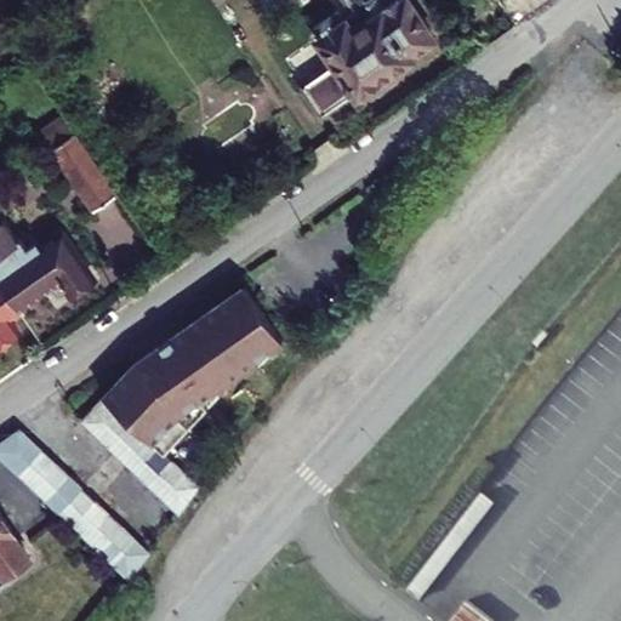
[(431,0),(349,0),(358,12),(330,32),(348,56),(315,80),(337,110),(453,29),(431,0)]
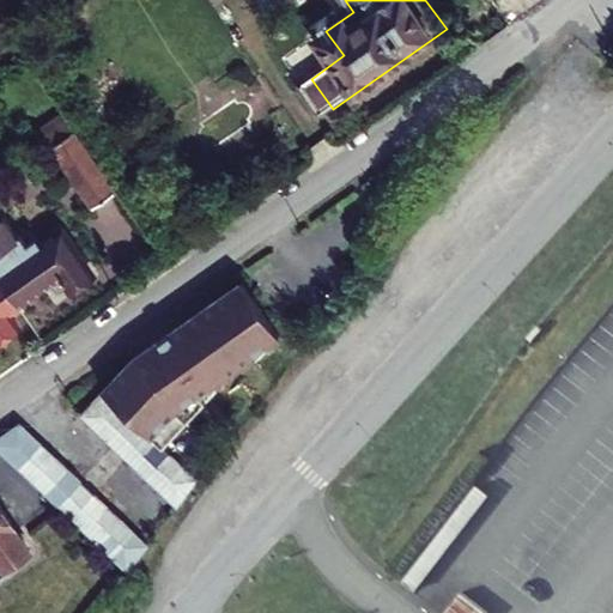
[(108,161),(82,178),(101,206),(127,187),(108,161)]
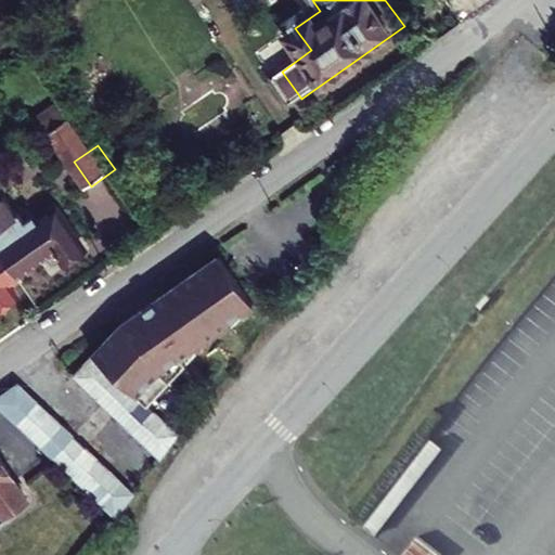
[(13,199),(1,209),(41,263),(63,248),(72,260),(95,244),(64,202),(44,216),(40,208),(23,220),(17,213),(21,210),(13,199)]
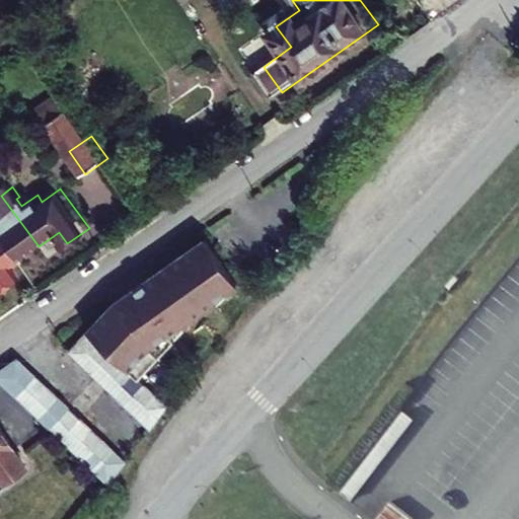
[(0,210),(6,217),(5,218),(30,253),(39,246),(1,196),(0,196),(0,210)]
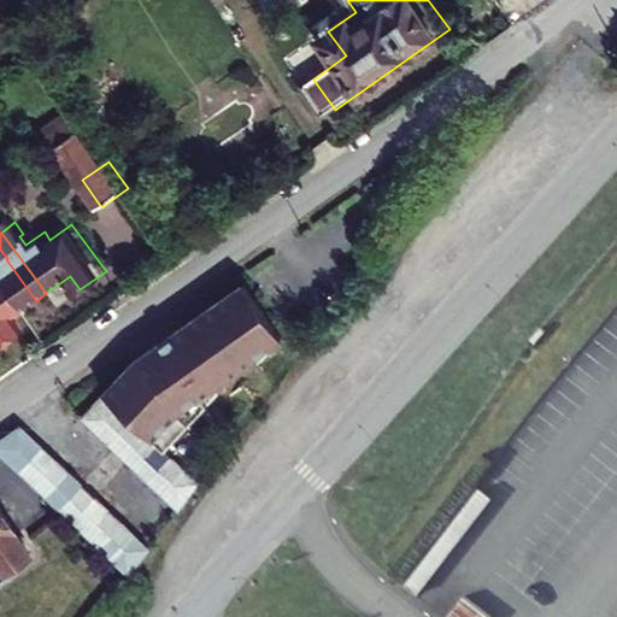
[(0,334),(5,341),(29,324),(21,312),(36,301),(6,259),(0,263),(0,334)]
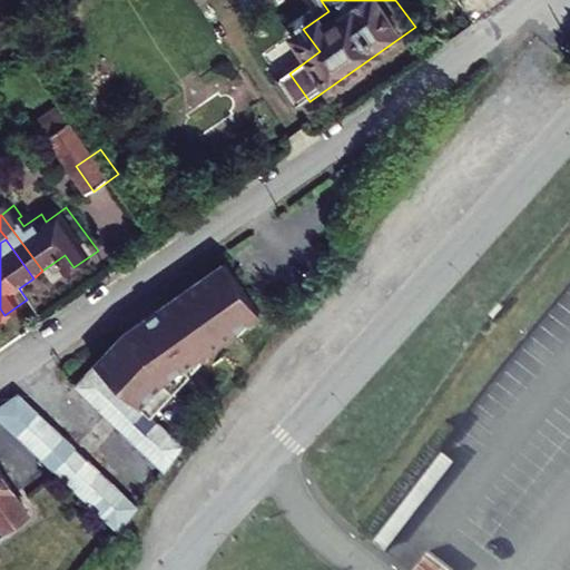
[(119,340),(94,365),(104,374),(117,387),(128,399),(140,411),(147,418),(189,375),(184,366),(258,314),(224,265),(140,323),(143,325),(124,344),(119,340)]
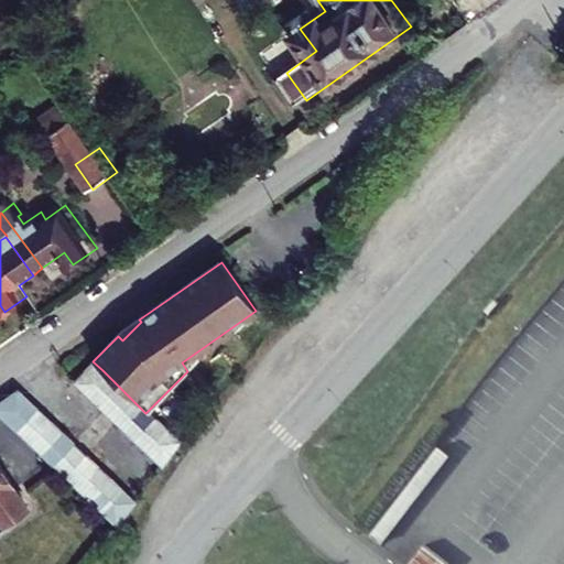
[(93,361),(72,382),(83,392),(102,370),(93,361)]
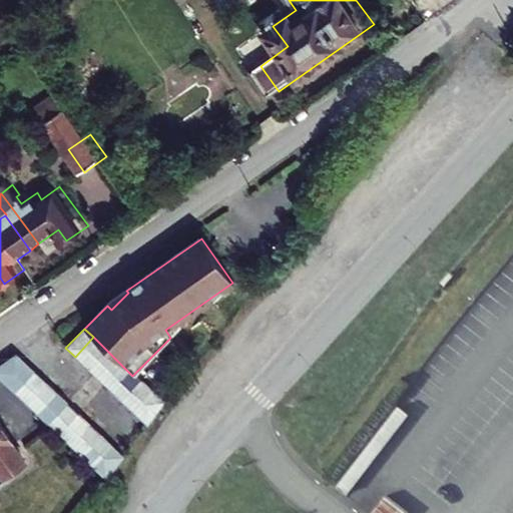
[(105,349),(93,337),(75,357),(86,369),(105,349)]
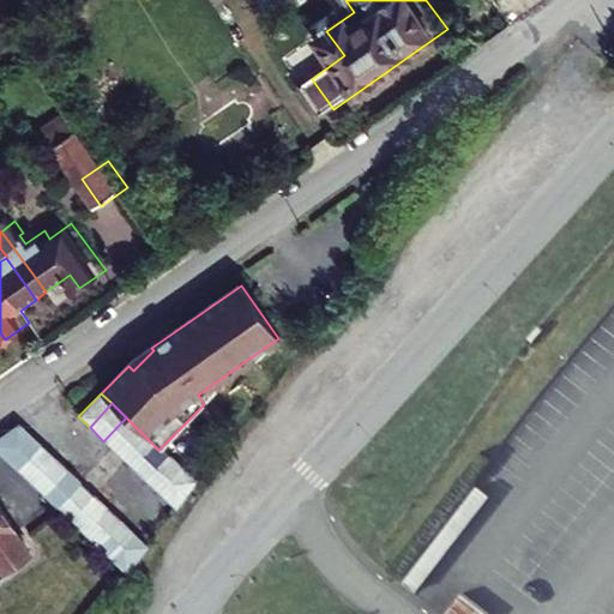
[(138,429),(126,417),(103,441),(116,453),(138,429)]
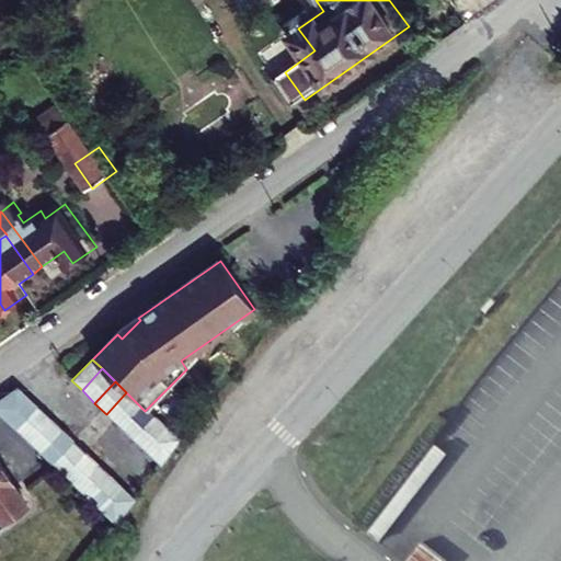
[(18,389),(0,401),(0,415),(14,430),(36,408),(18,389)]
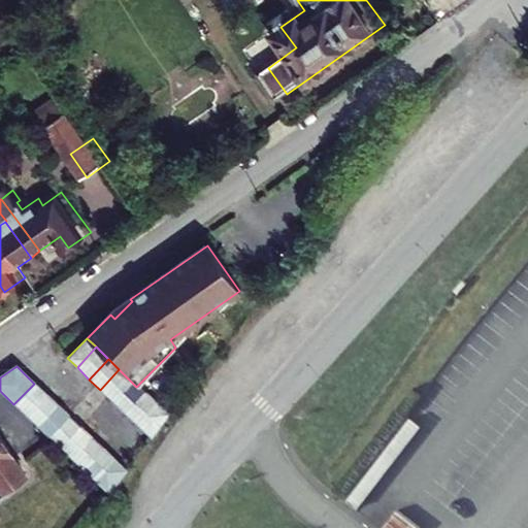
[(130,381),(119,369),(100,390),(110,401),(130,381)]
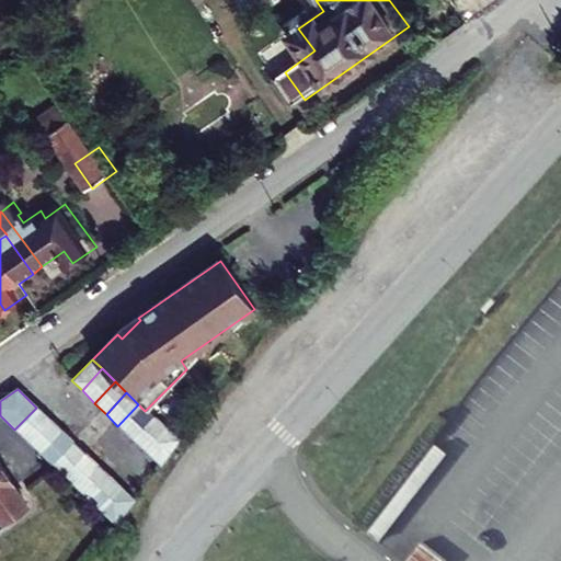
[(145,411),(138,404),(117,426),(129,437),(149,415),(145,411)]
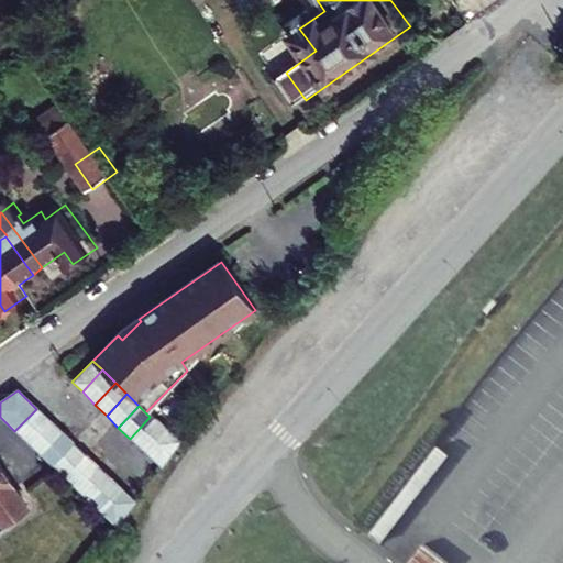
[(48,421),(36,409),(14,431),(26,443),(48,421)]
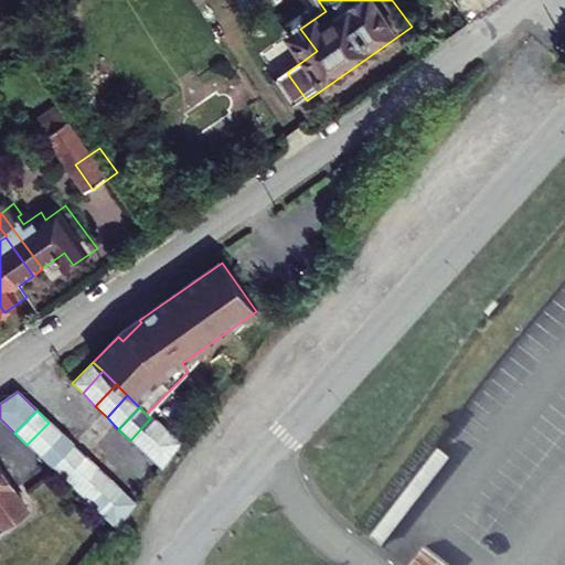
[(162,430),(150,418),(130,440),(142,452),(162,430)]
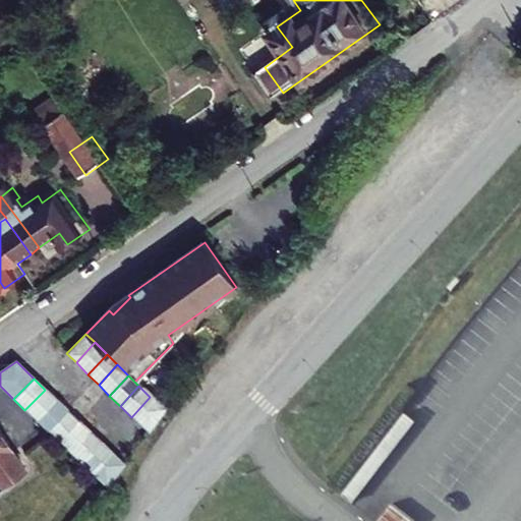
[(56,400),(45,390),(24,410),(37,421),(56,400)]
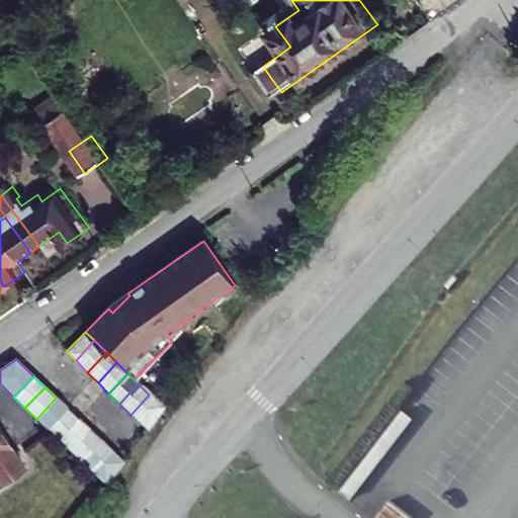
[(163,409),(149,395),(131,415),(147,431),(163,409)]
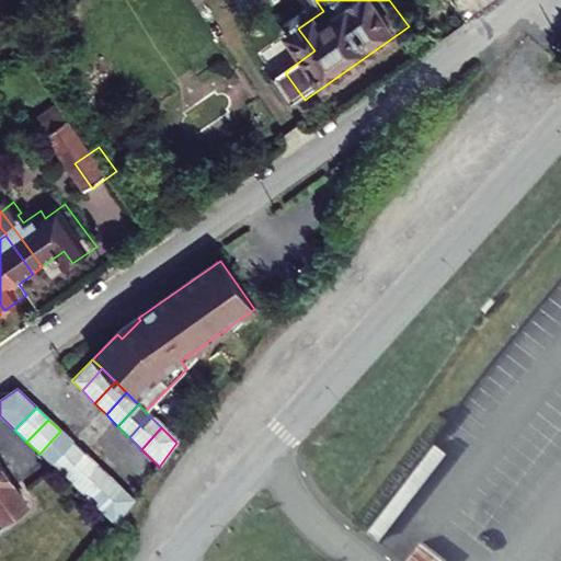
[(71,442),(60,431),(39,454),(50,464),(71,442)]
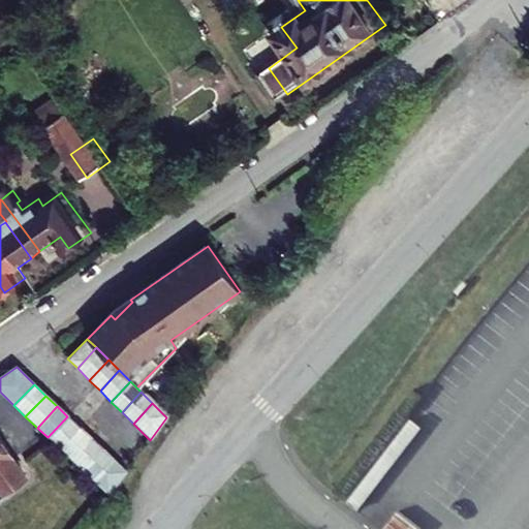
[(79,428),(67,416),(48,437),(59,448),(79,428)]
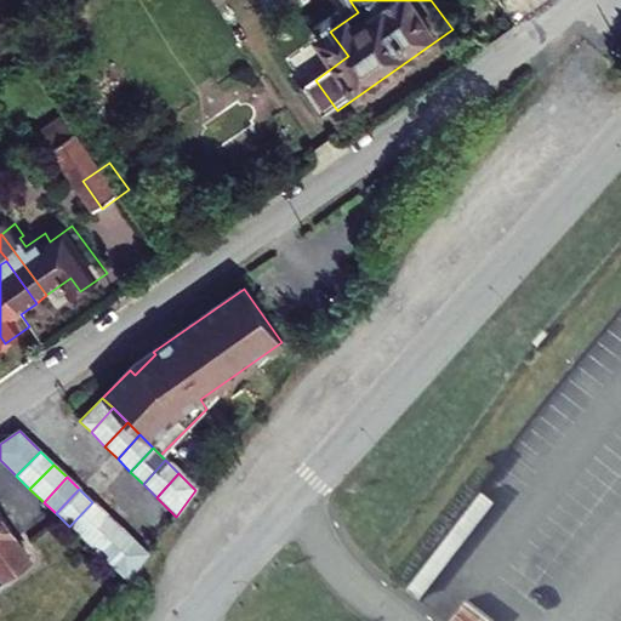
[(106,514),(92,502),(69,527),(81,540),(106,514)]
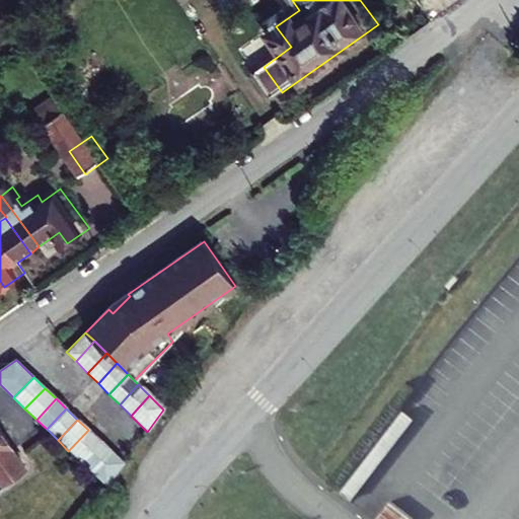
[(0,429),(0,498),(1,500),(20,487),(18,483),(36,469),(7,428),(1,432),(0,429)]
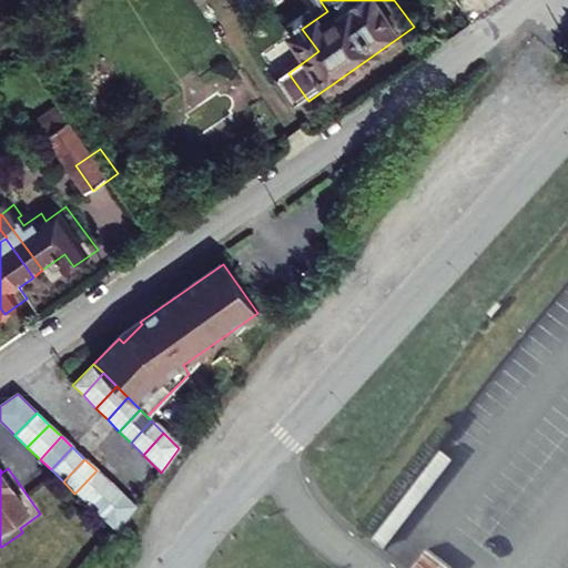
[(109,482),(97,470),(74,494),(87,505),(109,482)]
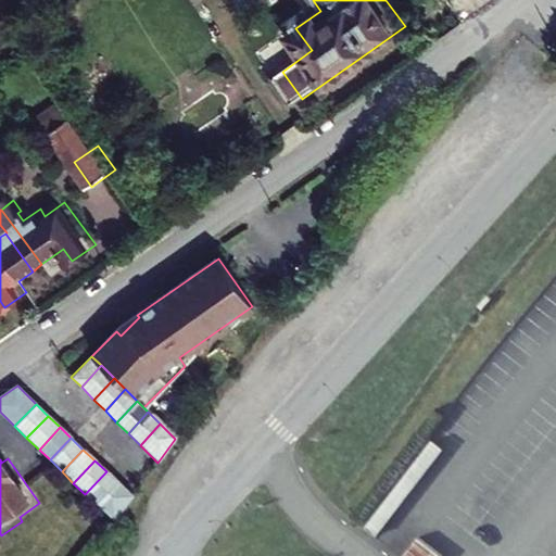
[(118,483),(106,471),(85,494),(98,506),(118,483)]
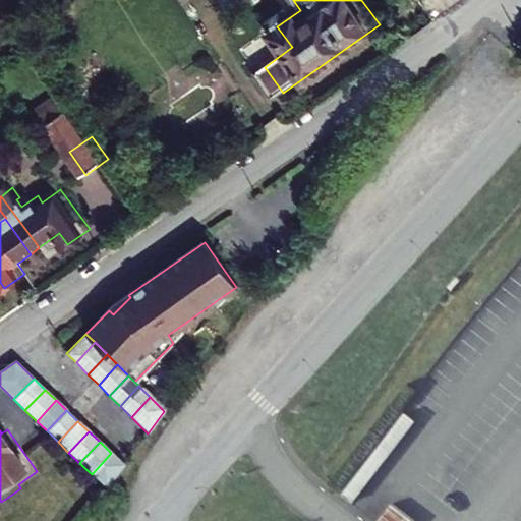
[(122,464),(111,453),(92,474),(102,484),(122,464)]
